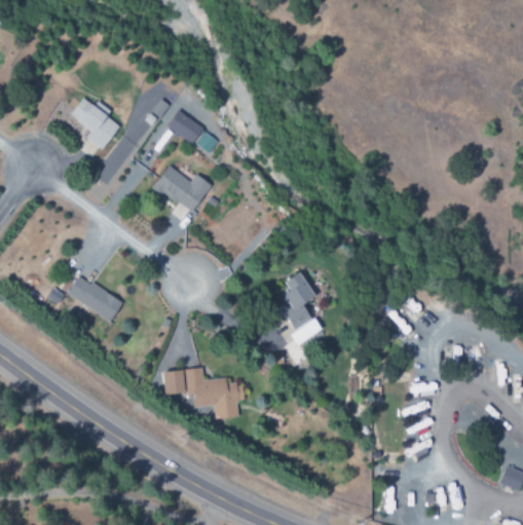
[(107,116),(112,111),(98,101),(95,106),(83,98),(70,115),(91,130),(86,138),(103,150),(120,126),(107,116)]
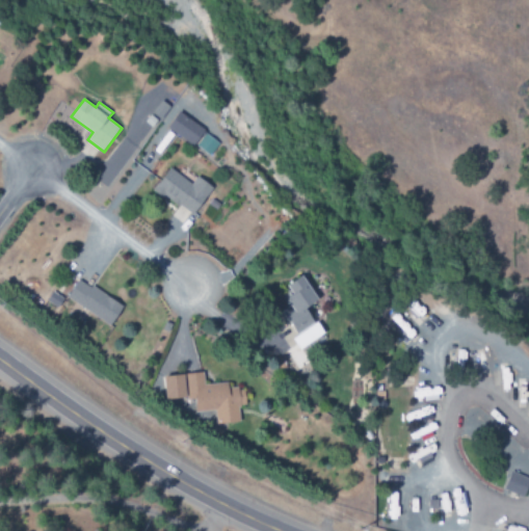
[(172,106),(163,100),(154,112),(162,120),(172,106)]
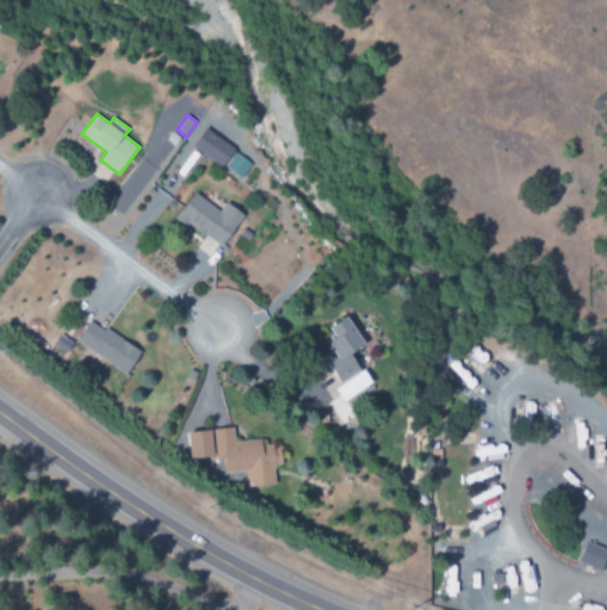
[(225,167),(236,147),(205,129),(193,148),(225,167)]
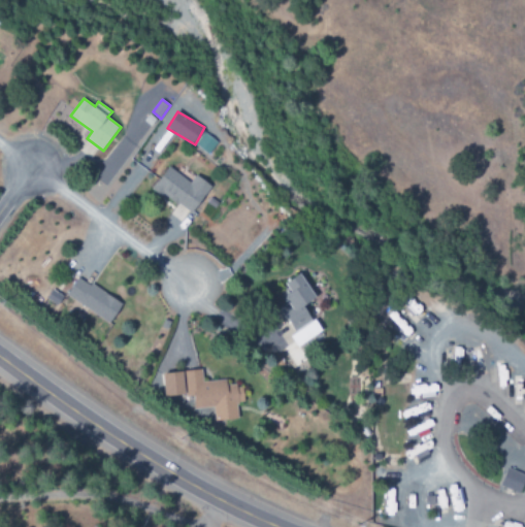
[(220,142),(206,132),(197,144),(210,154),(220,142)]
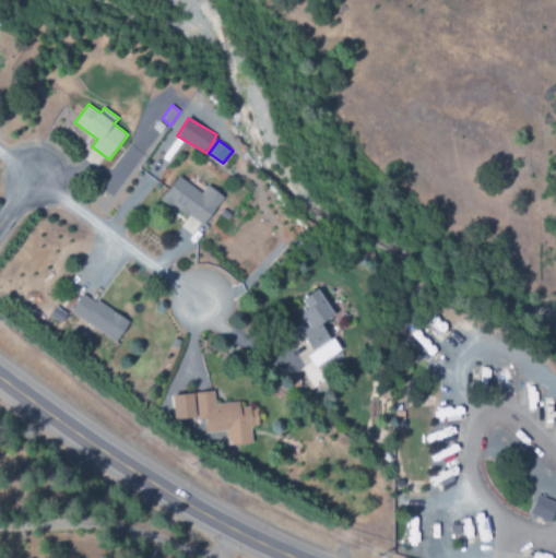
[(203,193),(180,176),(164,198),(203,227),(226,198),(209,185),(203,193)]
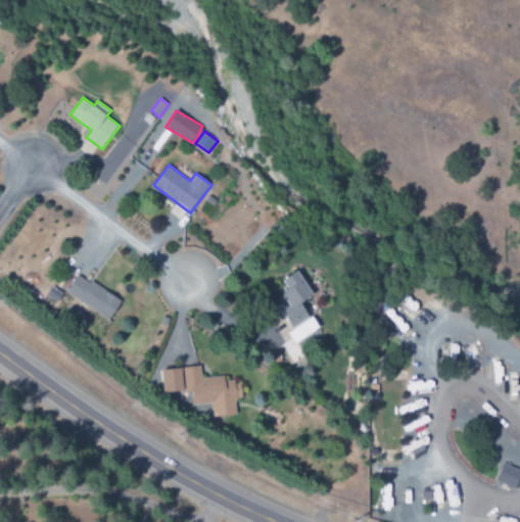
[(278,305),(294,331),(289,333),(295,343),(319,329),(302,302),(313,295),(298,271),(282,280),(288,289),(280,294),(284,301),(278,305)]
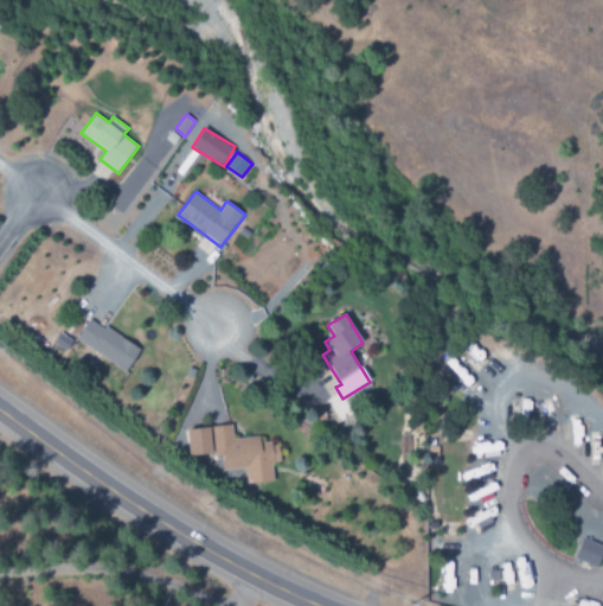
[(77,340),(129,371),(142,349),(91,318),(77,340)]
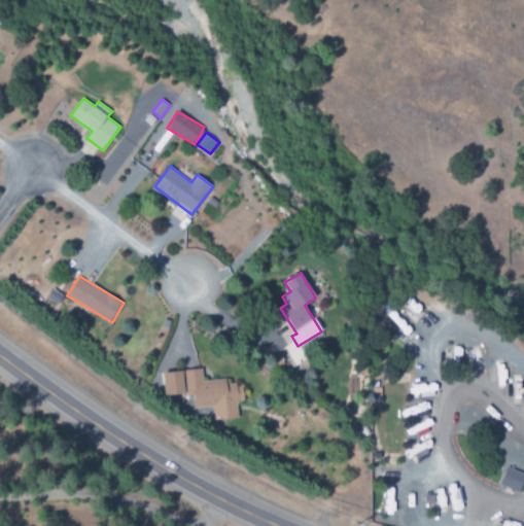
[(163,373),(166,396),(195,394),(196,409),(215,407),(216,420),(240,418),(239,402),(246,401),(244,382),(233,383),(233,378),(205,381),(203,369),(163,373)]
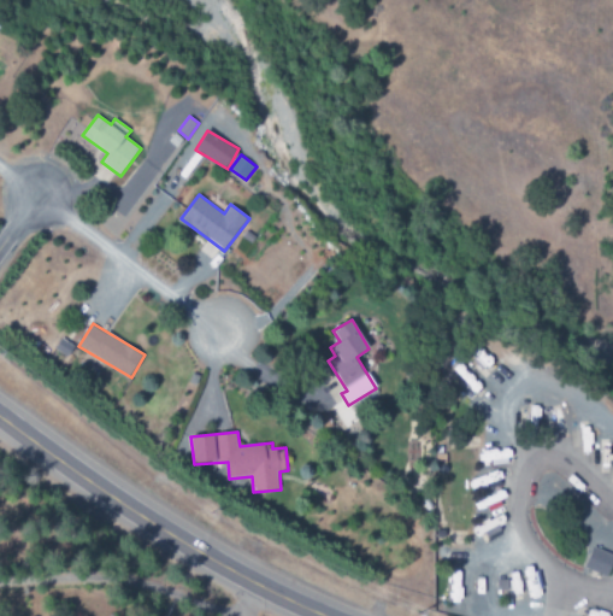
[(587,569),(611,575),(612,570),(612,552),(594,547),(587,569)]
